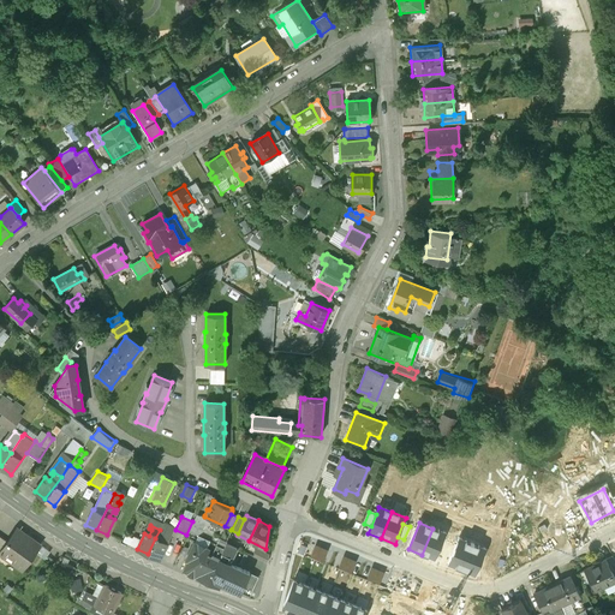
[(7,542),(0,551),(0,554),(3,551),(17,561),(15,565),(22,571),(40,544),(17,529),(7,542)]
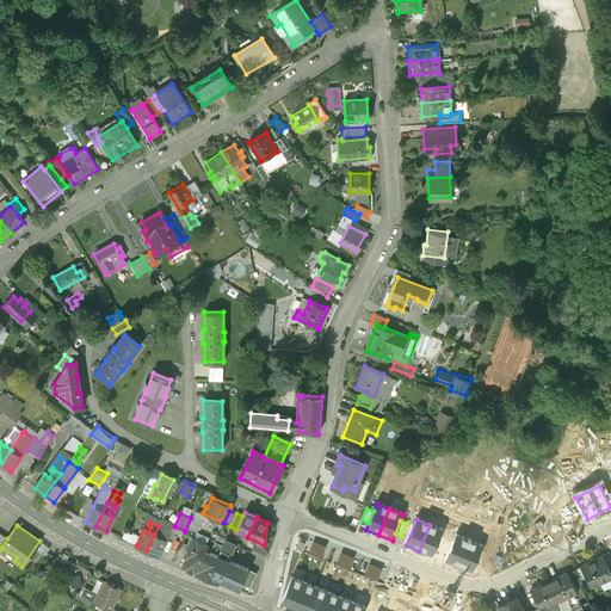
[(443,530),(430,525),(419,551),(432,557),(443,530)]
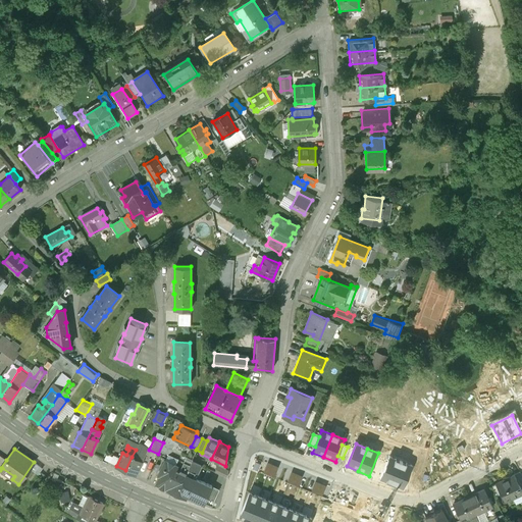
[(144,454),(136,450),(132,457),(138,460),(140,455),(142,456),(144,454)]
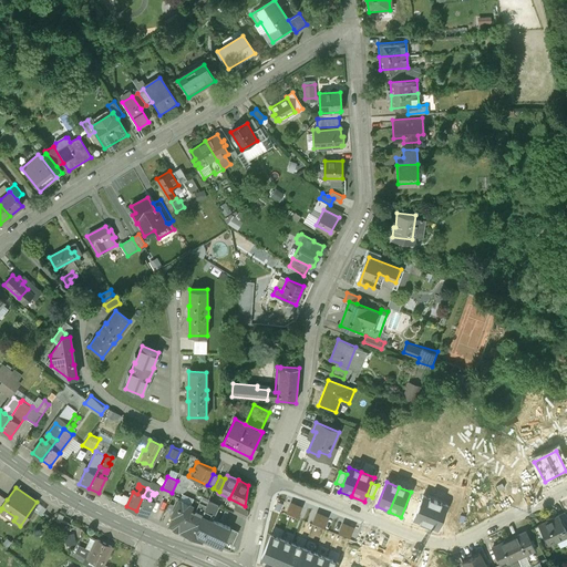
[(121,494),(117,498),(126,503),(130,497),(121,494)]
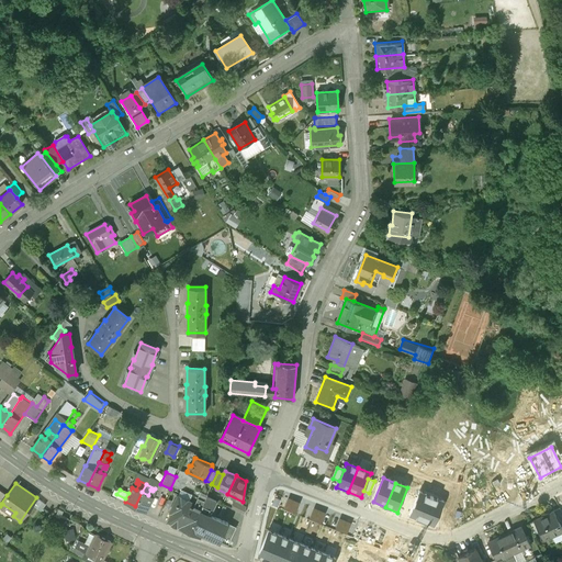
[(148,495),(142,492),(135,506),(146,510),(153,497),(148,495)]
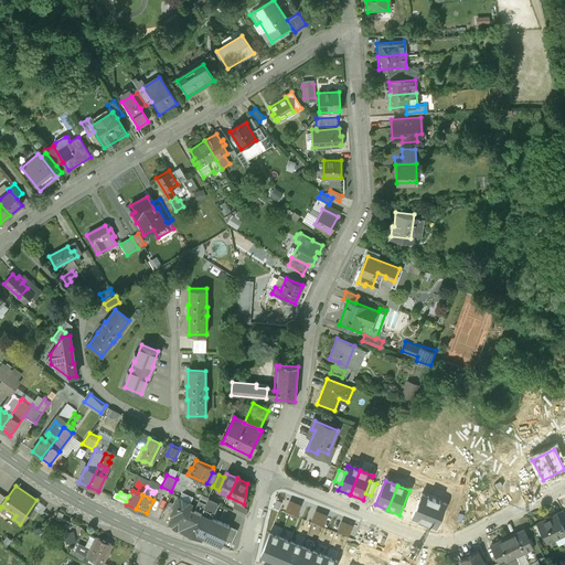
[(412,520),(424,525),(434,500),(422,496),(412,520)]
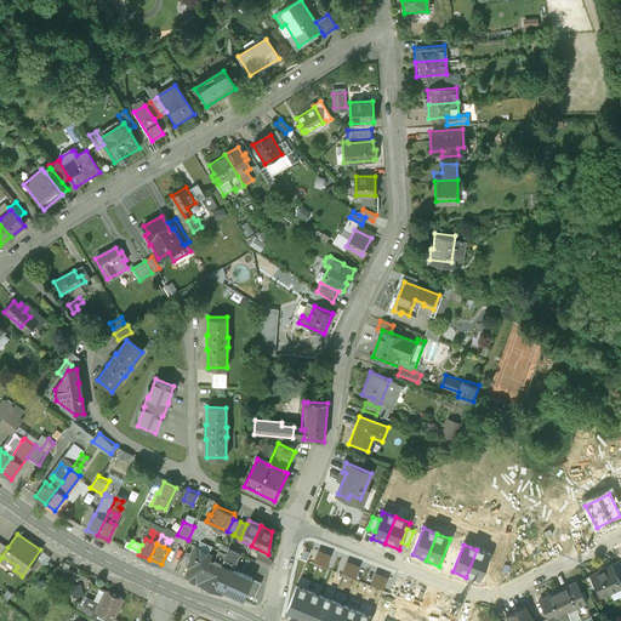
[(200,550),(197,547),(187,565),(189,567),(184,576),(191,579),(189,579),(194,581),(195,580),(209,587),(226,552),(218,550),(214,560),(210,559),(211,554),(206,552),(206,551),(200,548),(200,550)]
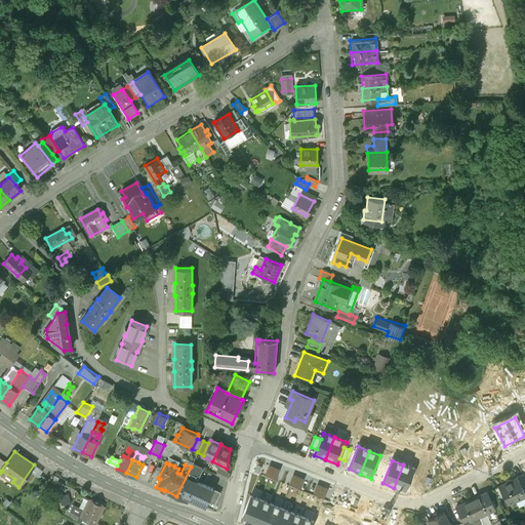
[(202,468),(193,463),(191,467),(176,496),(187,500),(189,498),(205,506),(211,492),(213,489),(196,481),(202,468)]
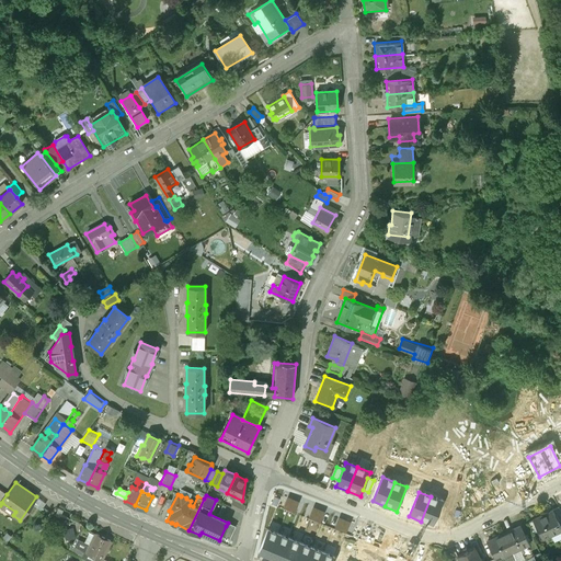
[(279,499),(274,496),(271,504),(276,506),(279,499)]
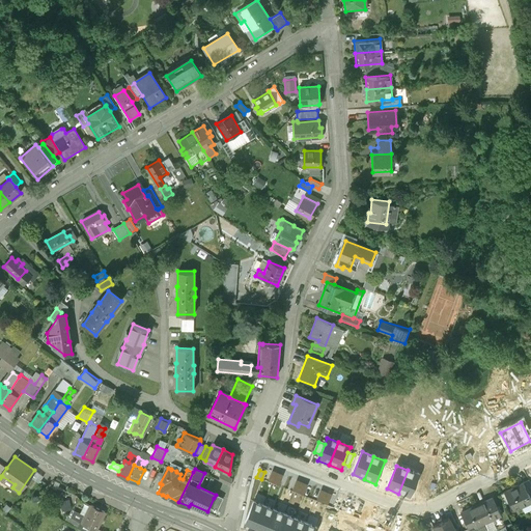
[(419,475),(408,470),(398,494),(410,498),(419,475)]
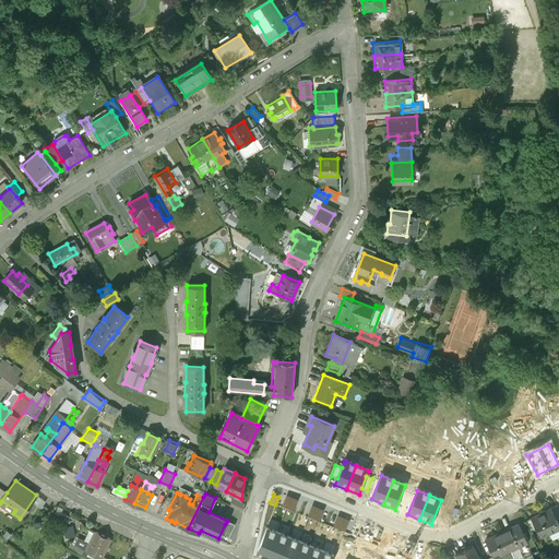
[(298,500),(286,496),(282,508),(293,512),(298,500)]
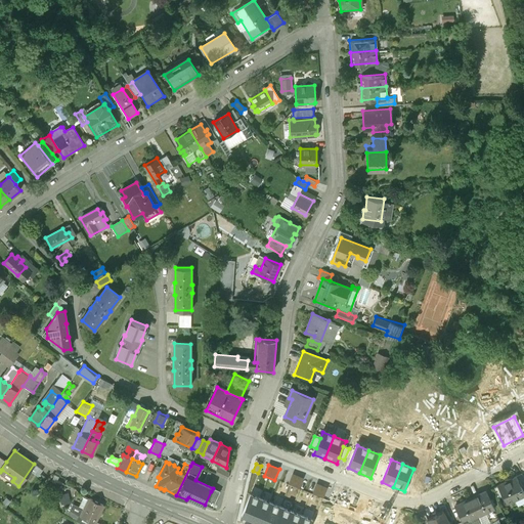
[(229,472),(218,467),(215,474),(227,480),(229,472)]
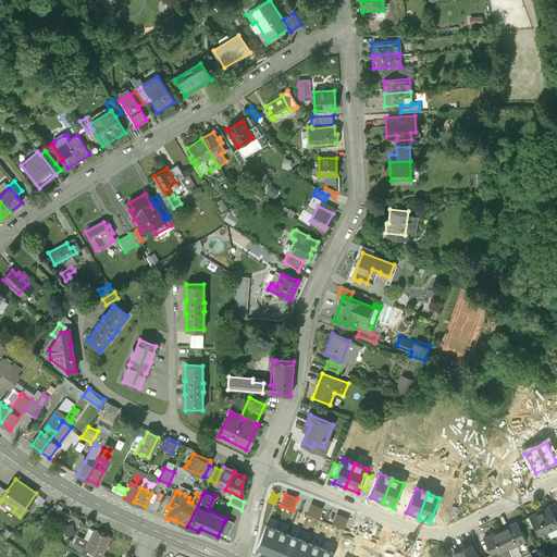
[(322,509),(311,505),(306,516),(318,521),(322,509)]
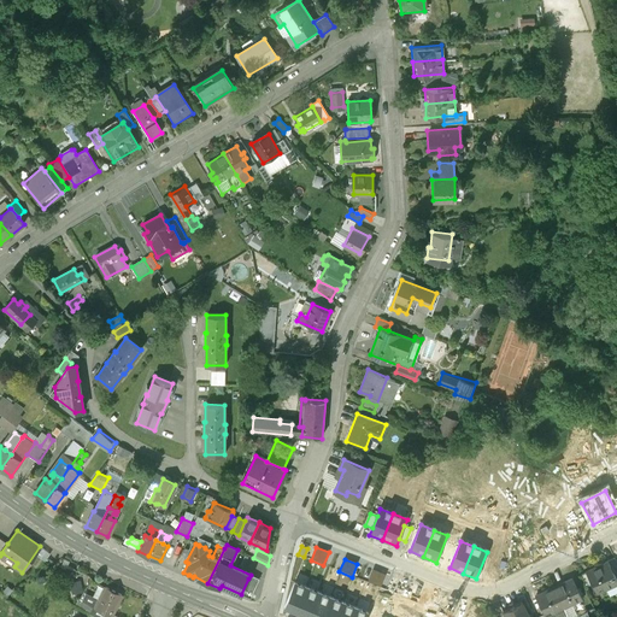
[(616,581),(607,562),(585,574),(586,574),(581,576),(585,585),(589,582),(595,595),(616,585),(616,581)]
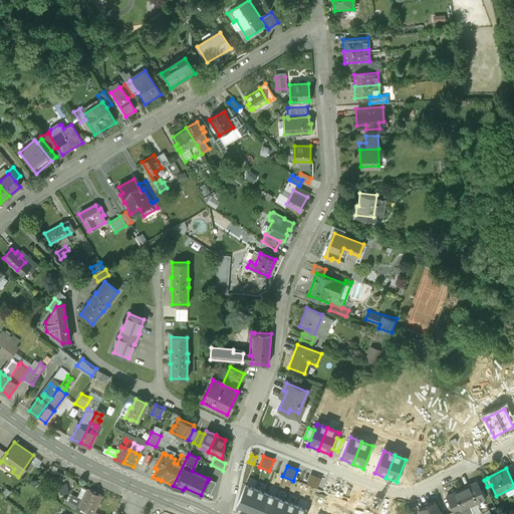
[(321,479),(310,475),(306,486),(316,490),(321,479)]
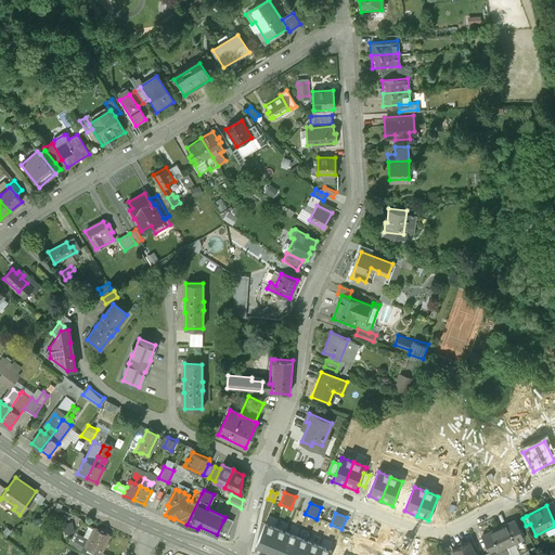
[(223,520),(217,534),(226,538),(231,525),(223,520)]
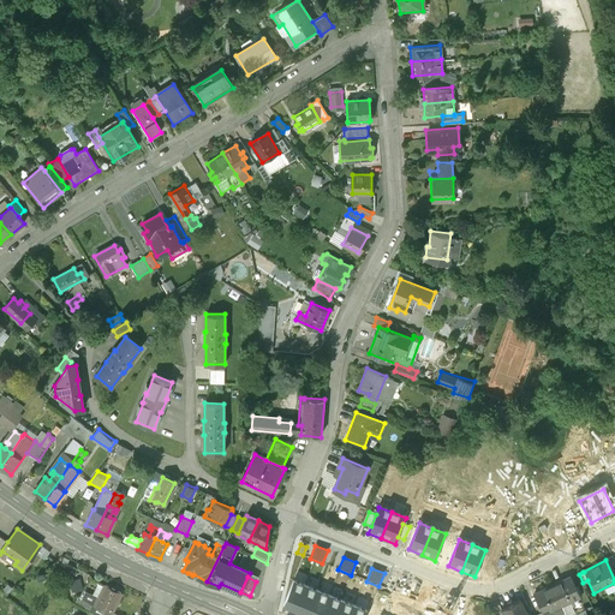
[(569,578),(553,586),(562,607),(579,598),(569,578)]
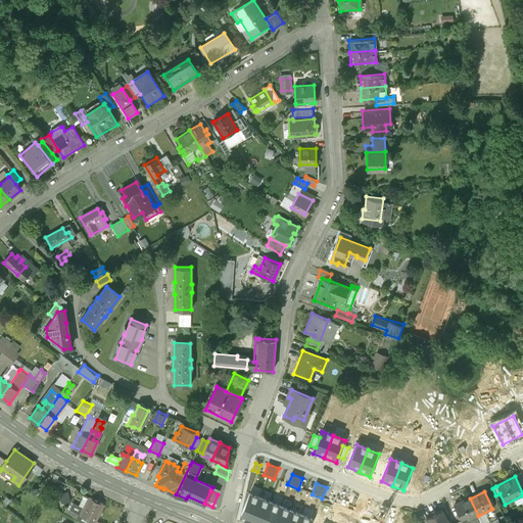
[(241,515),(251,519),(260,498),(249,493),(241,515)]
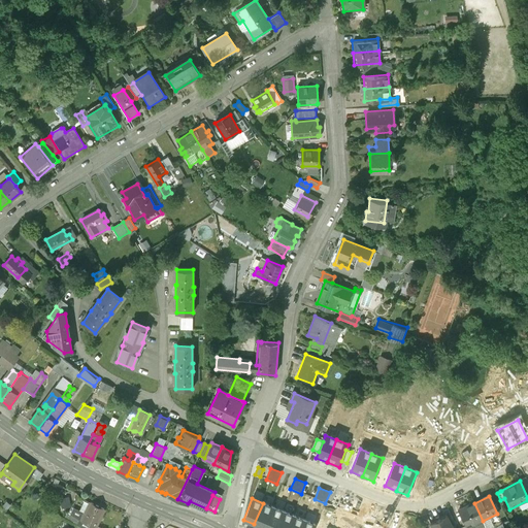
[(104,508),(90,502),(81,521),(95,527),(104,508)]
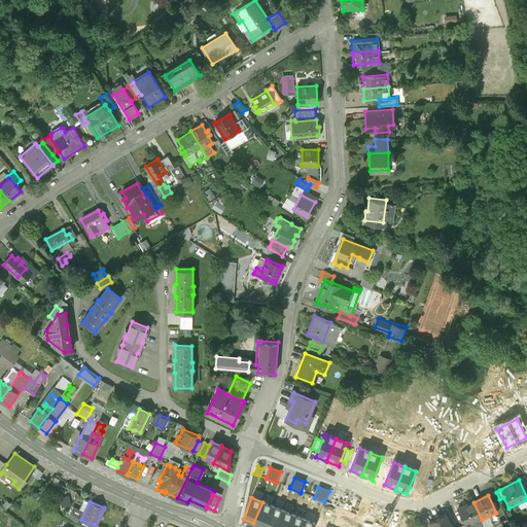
[(253,523),(264,526),(273,506),(262,502),(253,523)]
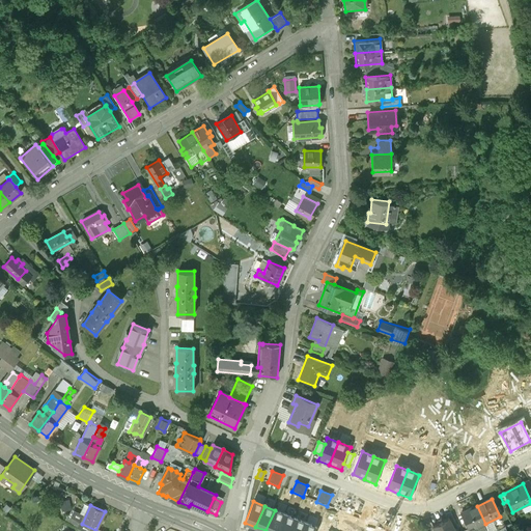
[(477,506),(460,514),(468,530),(469,530),(485,524),(477,506)]
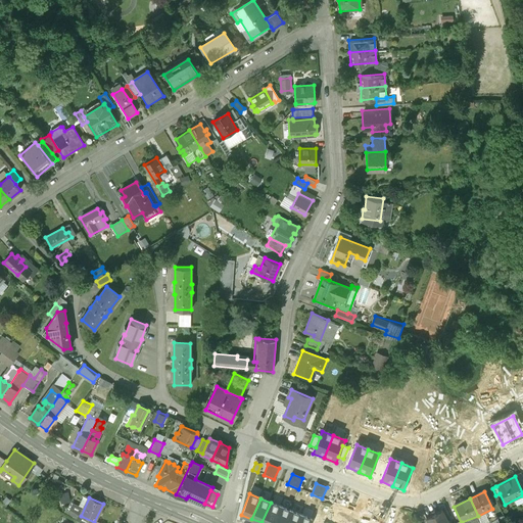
[(262,522),(274,522),(281,507),(271,503),(262,522)]
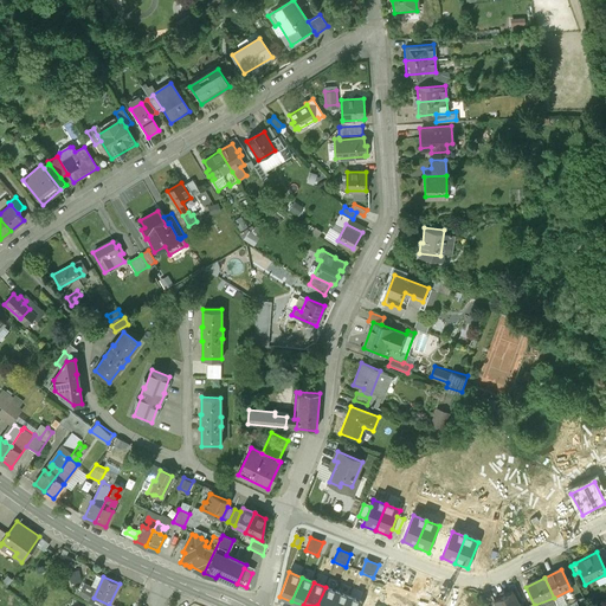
[(330,605),(337,592),(326,587),(317,605),(330,605)]
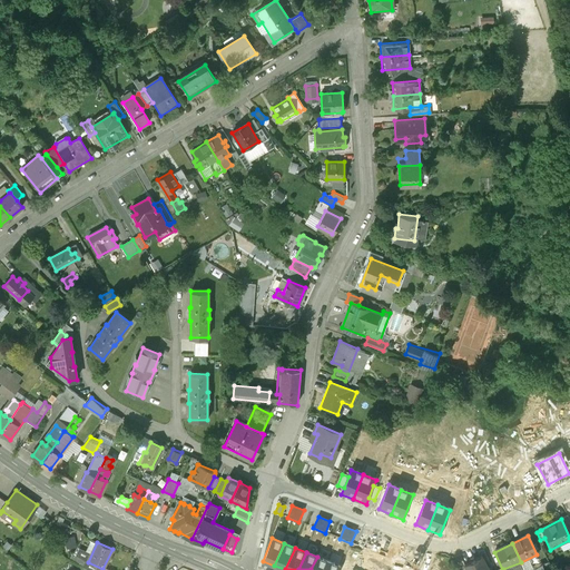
[(317,557),(311,569),(324,569),(328,561),(317,557)]
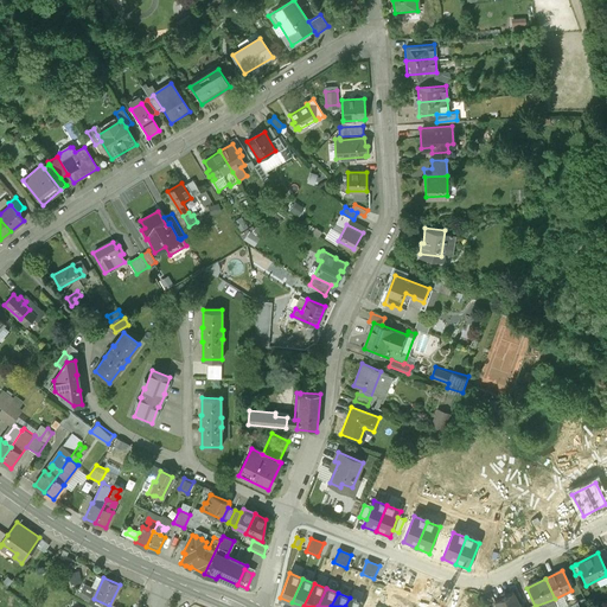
[(518,606),(513,594),(494,604),(496,606),(518,606)]
